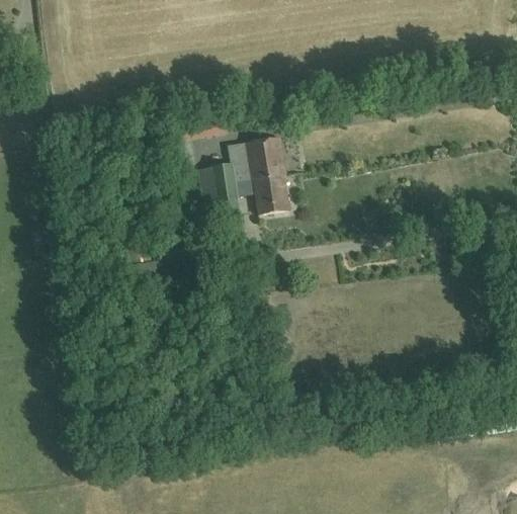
[(226,132),(223,115),(188,121),(190,137),(226,132)]
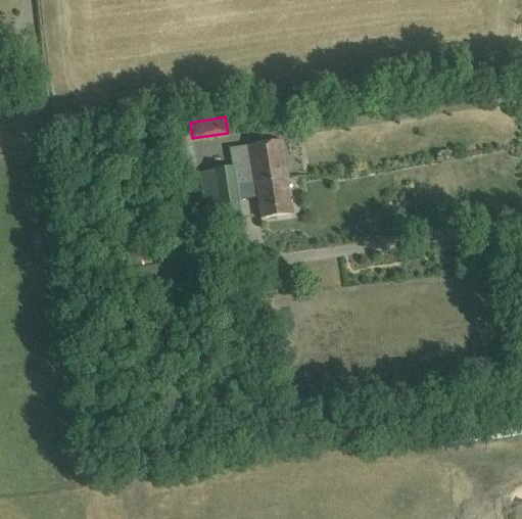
[(252,181),(286,176),(289,175),(283,138),(231,146),(233,164),(234,164),(235,167),(250,164),(252,181)]
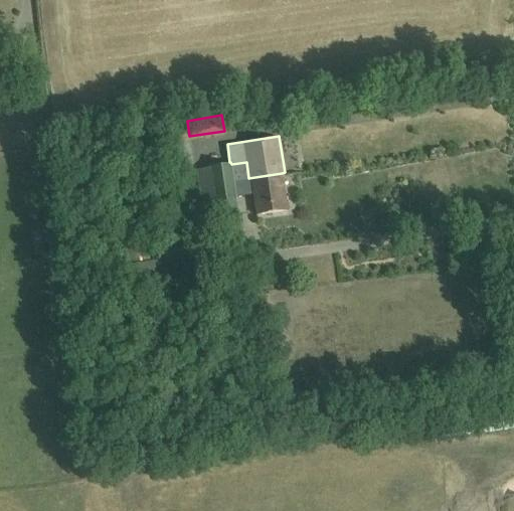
[(248,178),(246,162),(231,164),(230,162),(229,162),(198,167),(206,218),(238,212),(235,194),(253,191),(257,212),(288,207),(282,173),(248,178)]
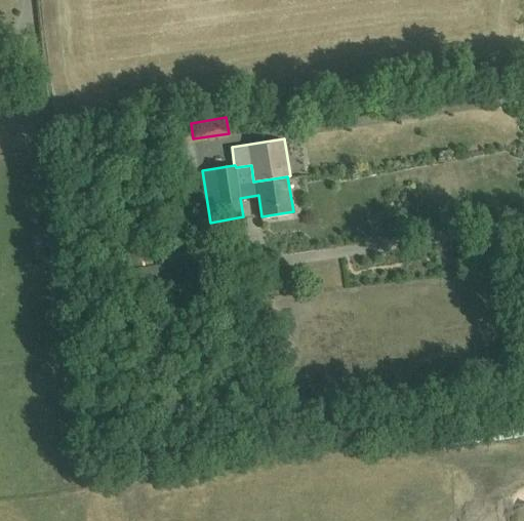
[(153,244),(157,268),(209,259),(206,237),(153,244)]
